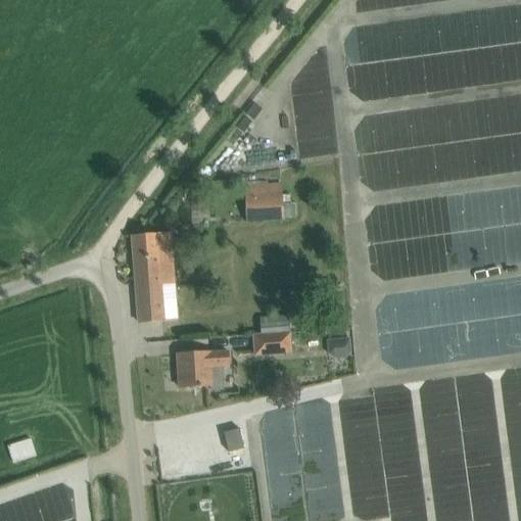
[(282,215),(281,191),(280,181),(242,184),(243,194),(245,218),(282,215)]
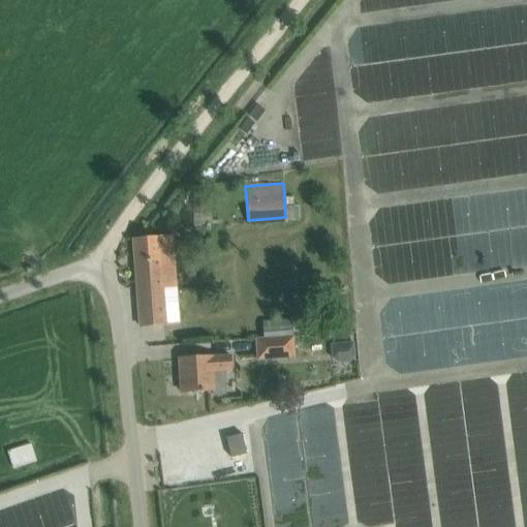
[(191,203),(191,210),(196,215),(204,215),(208,210),(208,204),(204,198),(196,198),(191,203)]
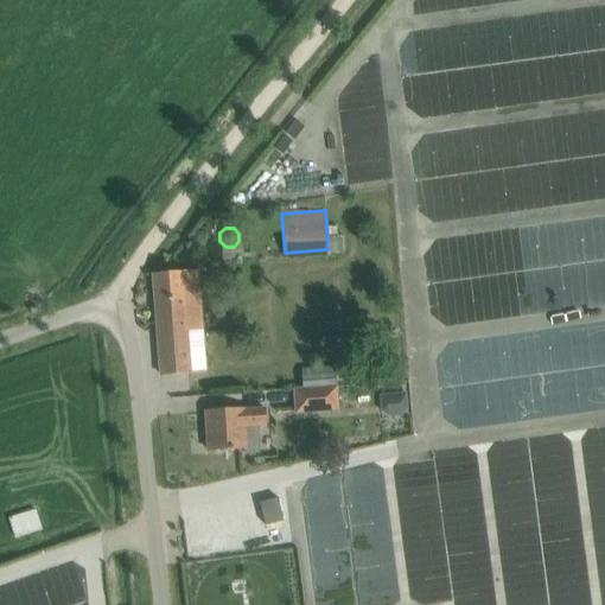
[(183,371),(191,370),(186,304),(197,303),(195,269),(152,273),(159,373),(183,371)]
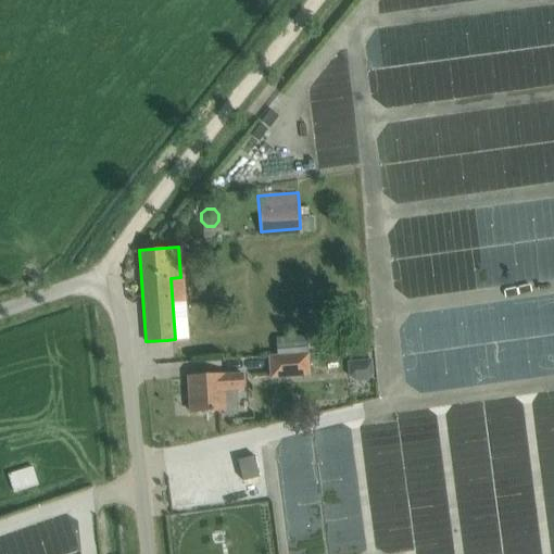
[(304,334),(275,336),(276,354),(306,352),(304,334)]
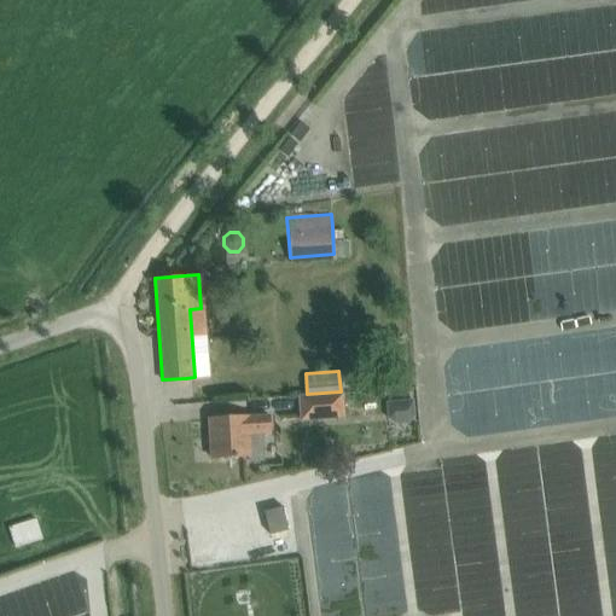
[(300,419),(343,416),(341,391),(307,394),(297,395),(300,419)]
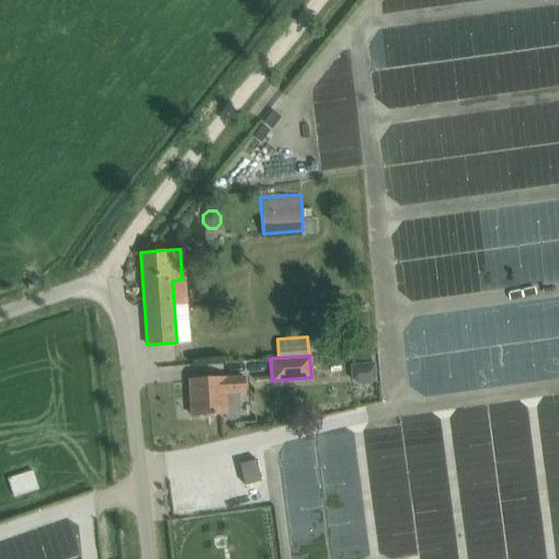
[(369,381),(372,378),(375,375),(374,362),(350,364),(351,378),(357,381),(369,381)]
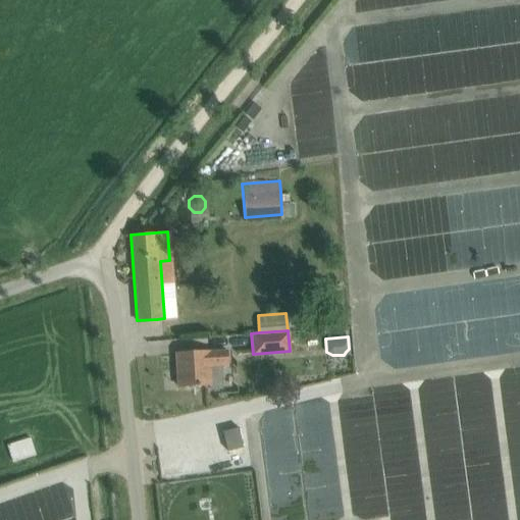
[(209,388),(221,387),(219,364),(226,364),(225,349),(180,352),(182,368),(176,368),(177,385),(196,384),(197,385),(200,385),(199,384),(209,383),(209,388)]
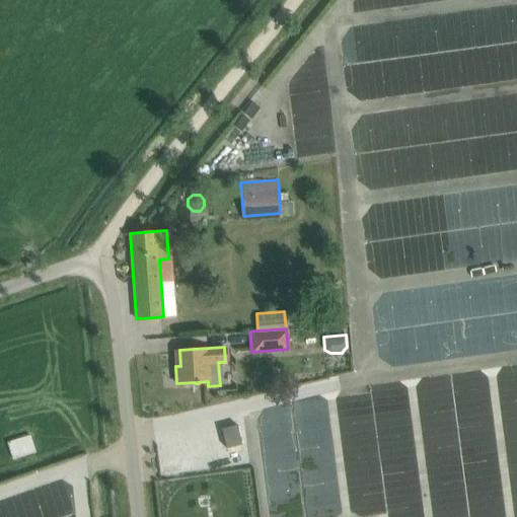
[(235,424),(220,427),(225,447),(240,443),(235,424)]
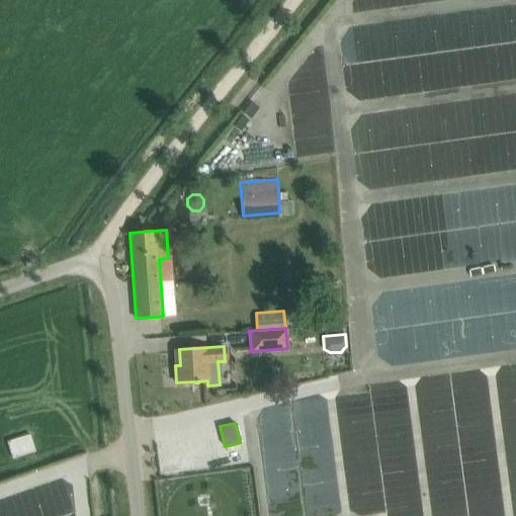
[(28,434),(6,441),(11,456),(33,449),(28,434)]
